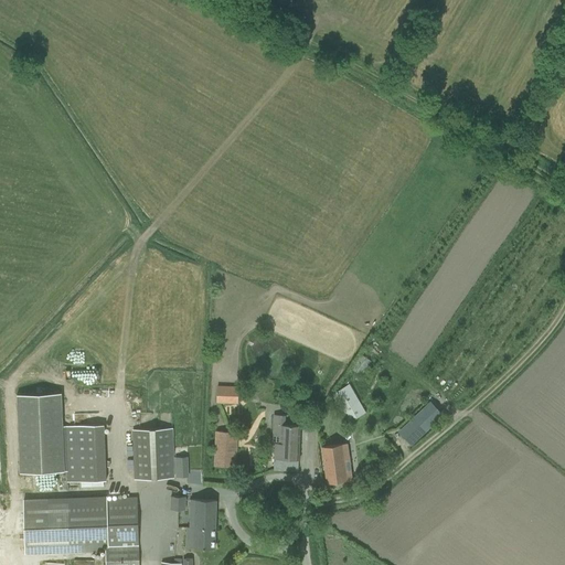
[(351,370),(361,376),(371,361),(361,354),(351,370)]
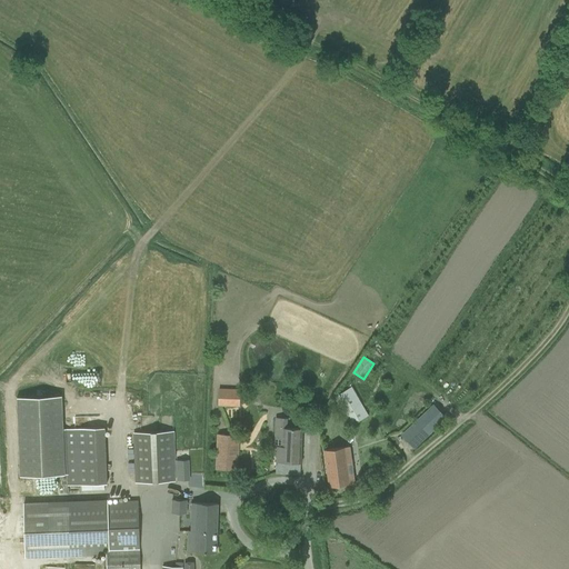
[(351,387),(343,391),(333,397),(351,426),(368,416),(351,387)]
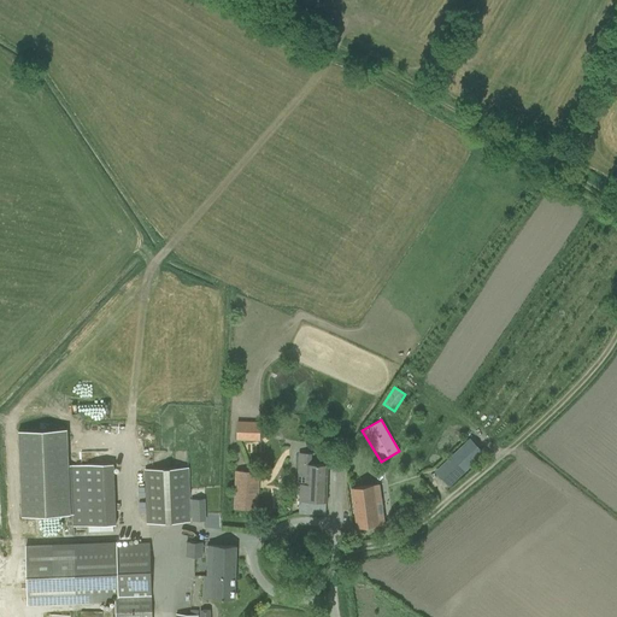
[(238,422),(236,439),(259,440),(259,423),(238,422)]
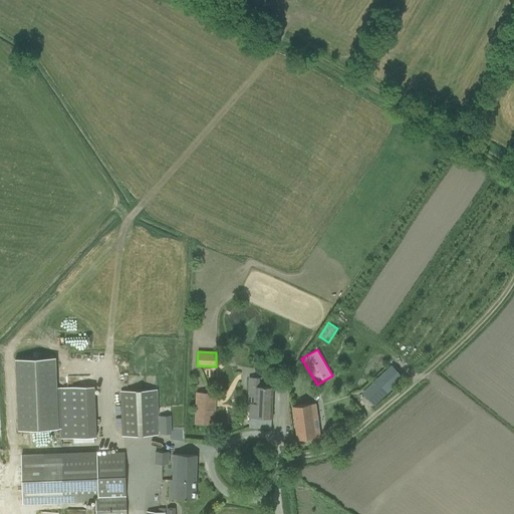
[(94,387),(58,389),(56,389),(55,357),(14,358),(17,430),(59,428),(60,439),(96,438),(94,387)]
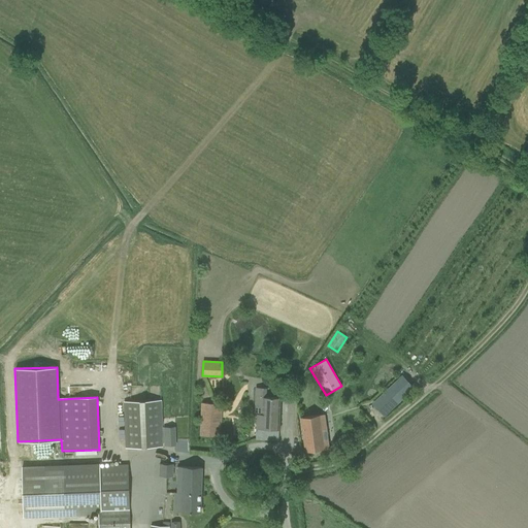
[(402,375),(378,397),(371,403),(384,417),(414,388),(402,375)]
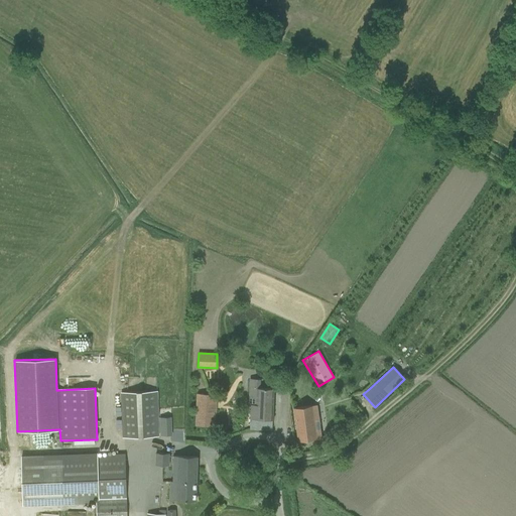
[(272,429),(273,388),(260,388),(260,380),(250,379),(249,404),(251,404),(250,429),(272,429)]
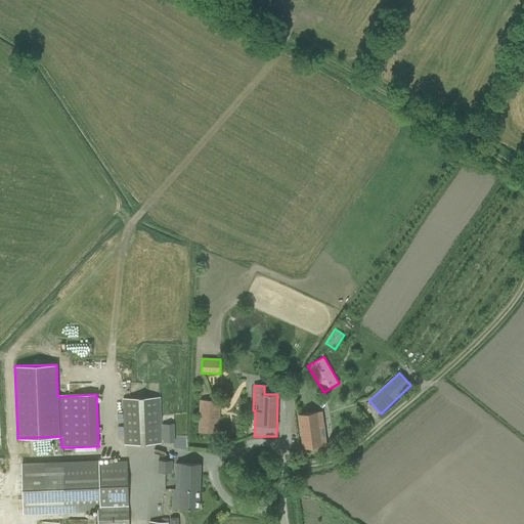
[(123,398),(125,444),(161,443),(159,397),(123,398)]
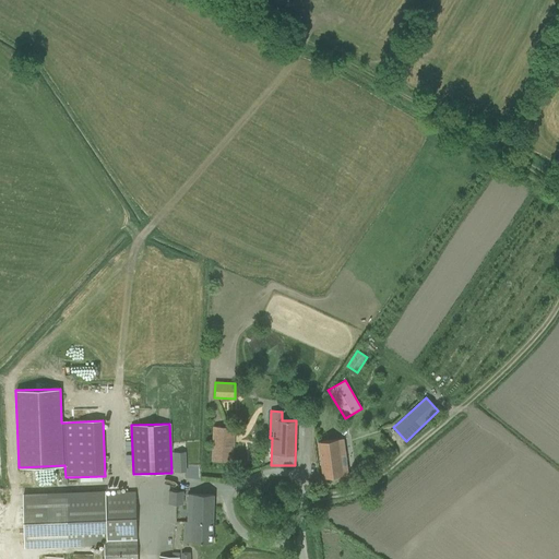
[(213,427),(212,451),(212,462),(234,463),(236,428),(213,427)]
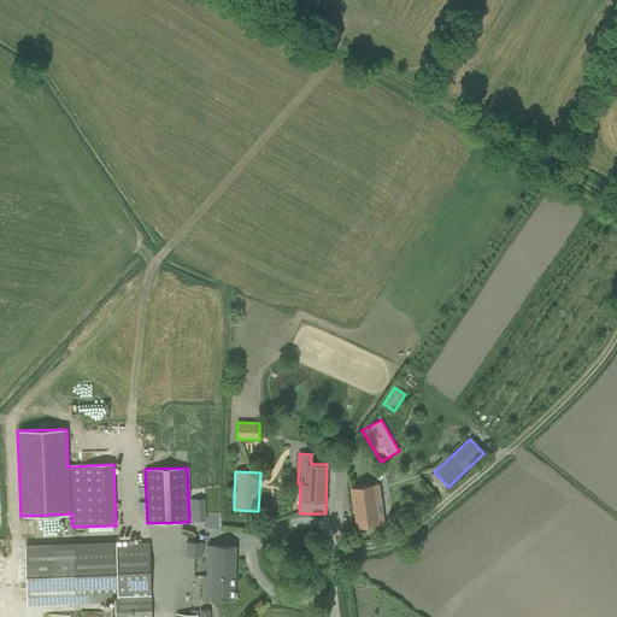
[(378,485),(352,488),(354,506),(353,506),(357,528),(383,524),(378,485)]
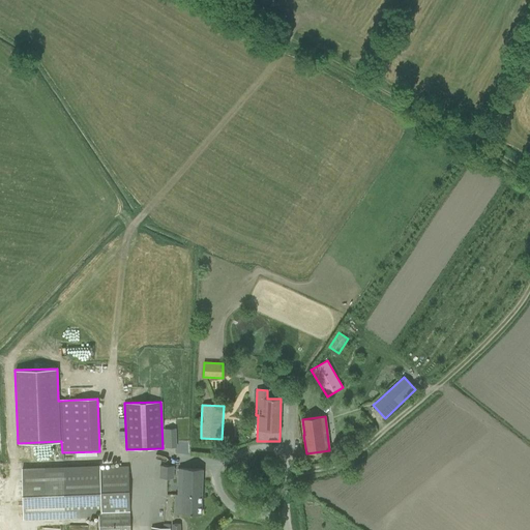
[(130,529),(128,466),(22,470),(24,518),(98,514),(98,529),(130,529)]
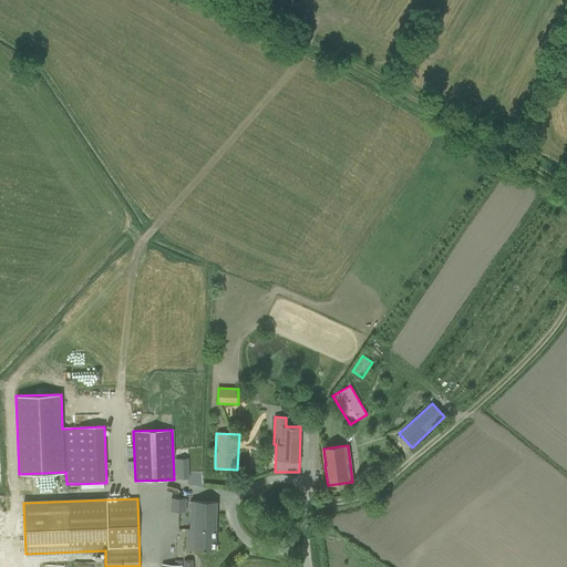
[(185,512),(185,498),(172,498),(171,511),(185,512)]
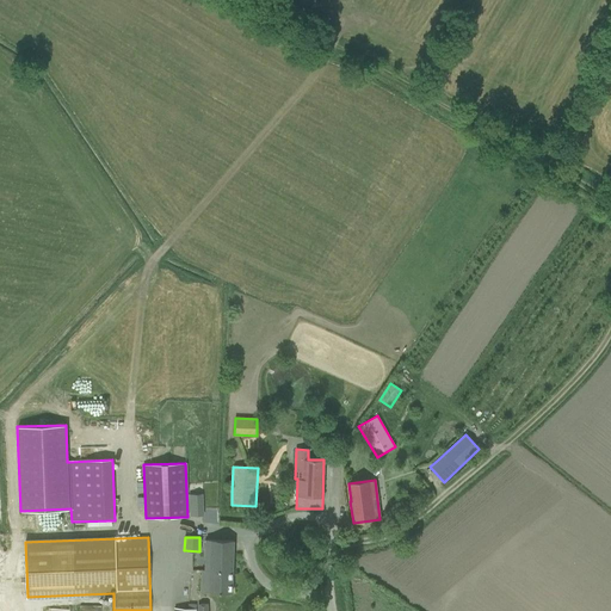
[(207,539),(205,571),(202,571),(201,592),(232,593),(233,541),(207,539)]
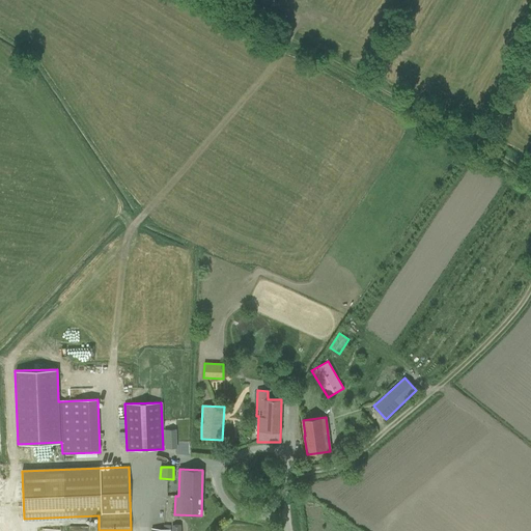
All buildings are outlined.
